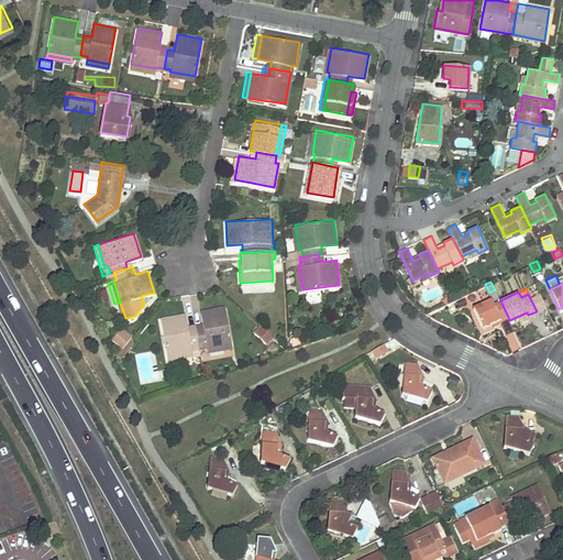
[(472,306),(482,326),(490,321),(498,318),(500,320),(508,317),(500,300),(494,304),(490,297),(472,306)]
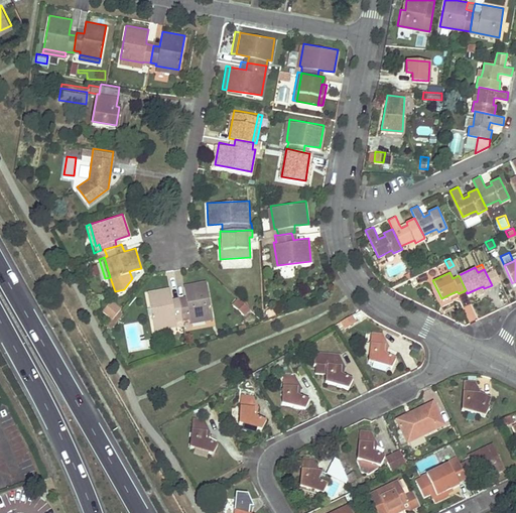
[(190,324),(213,318),(206,280),(184,284),(183,284),(184,294),(185,295),(178,296),(183,319),(189,318),(190,324)]
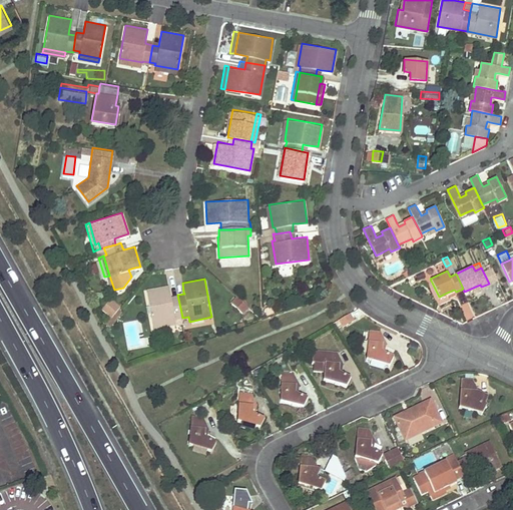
[(146,289),(153,328),(175,324),(174,320),(182,318),(177,295),(170,297),(170,295),(168,285),(146,289)]
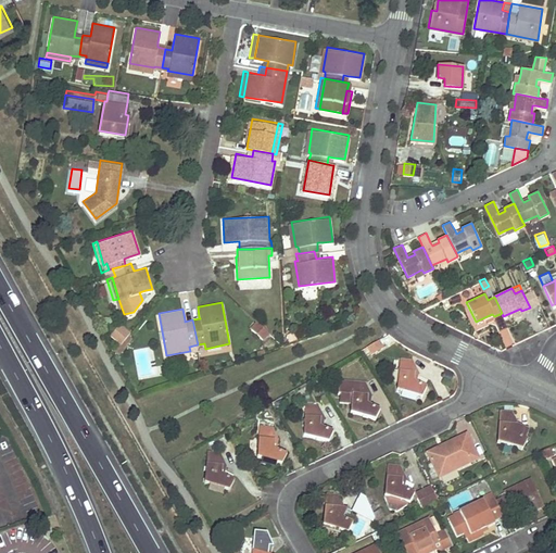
[(504,316),(496,318),(504,344),(513,341),(504,316)]
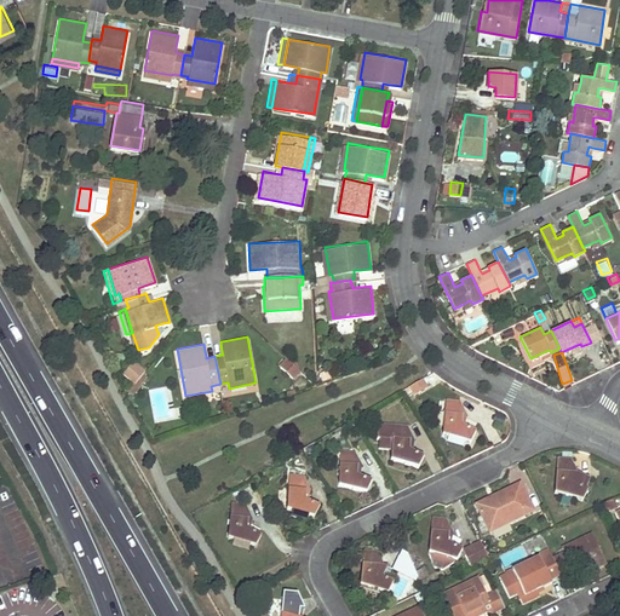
[(302,370),(286,356),(279,364),(294,379),(302,370)]
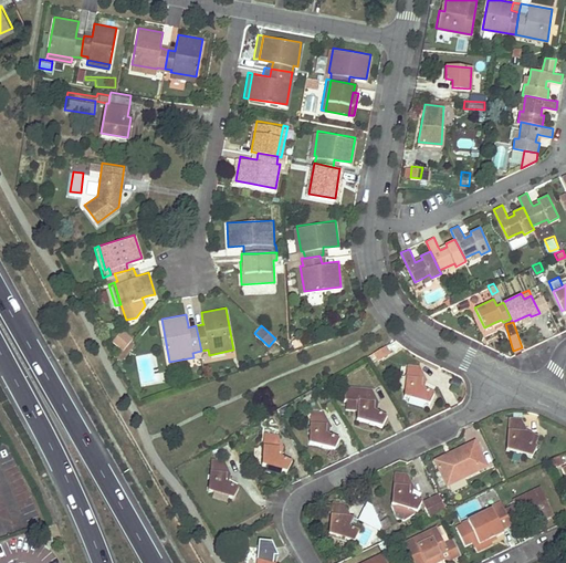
[(133,337),(122,329),(112,341),(123,350),(130,340),(133,337)]
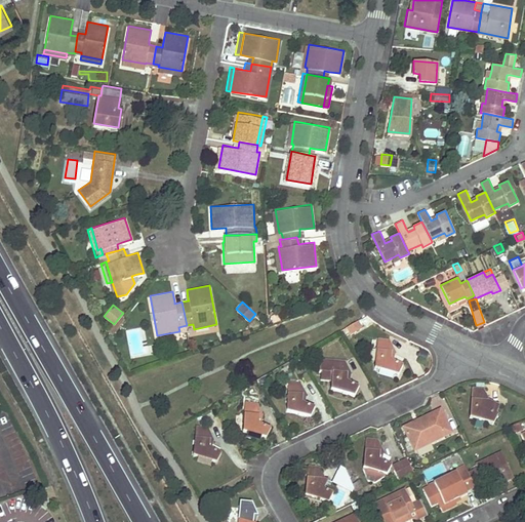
[(125,318),(121,315),(114,324),(108,330),(112,333),(125,318)]
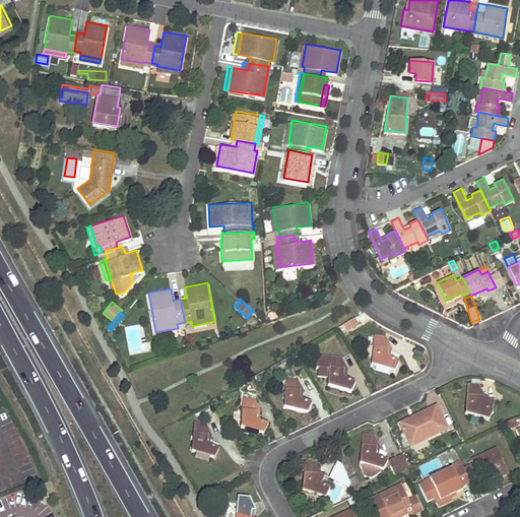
[(354,316),(342,323),(346,330),(359,323),(354,316)]
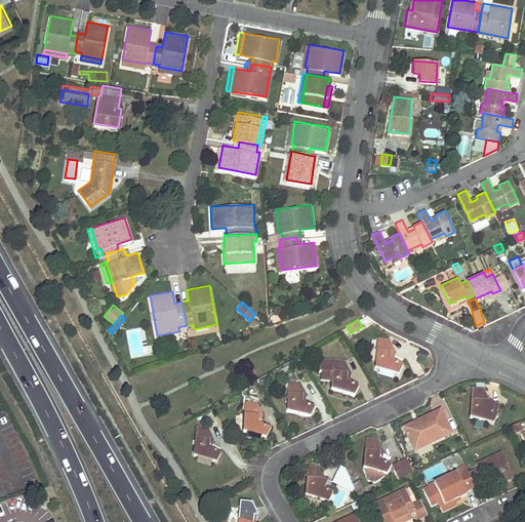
[(367,359),(375,360),(375,366),(379,366),(379,370),(393,374),(395,370),(398,372),(403,364),(393,358),(392,358),(392,349),(396,349),(390,337),(378,335),(377,348),(369,347),(367,359)]
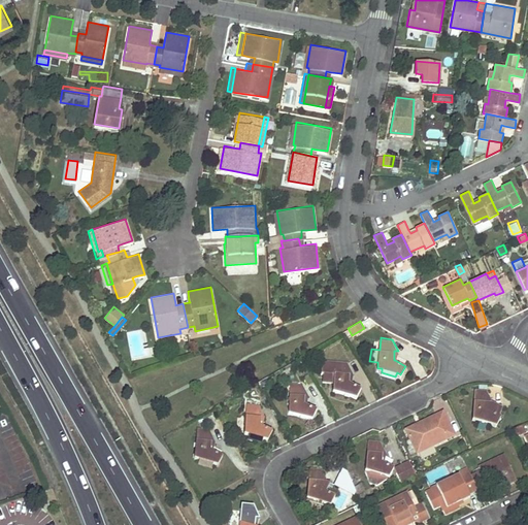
[(352,393),(355,396),(360,387),(351,382),(349,381),(349,372),(354,373),(349,360),(323,358),(322,370),(324,370),(334,371),(334,381),(333,390),(338,390),(352,393)]
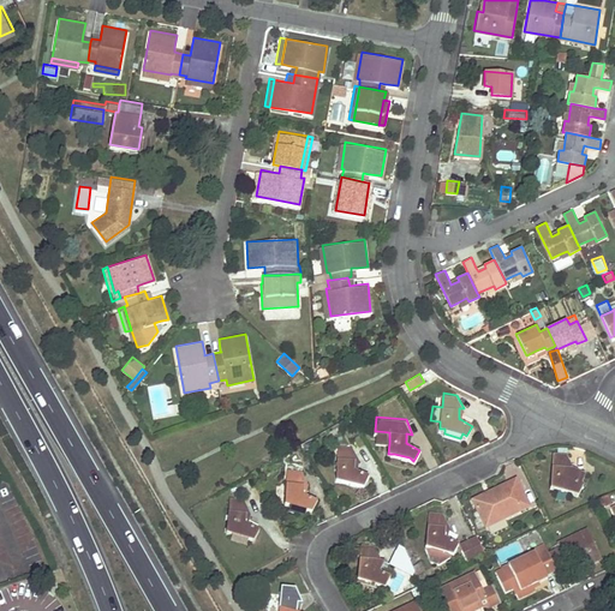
[(389,432),(377,431),(376,441),(389,443),(389,432)]
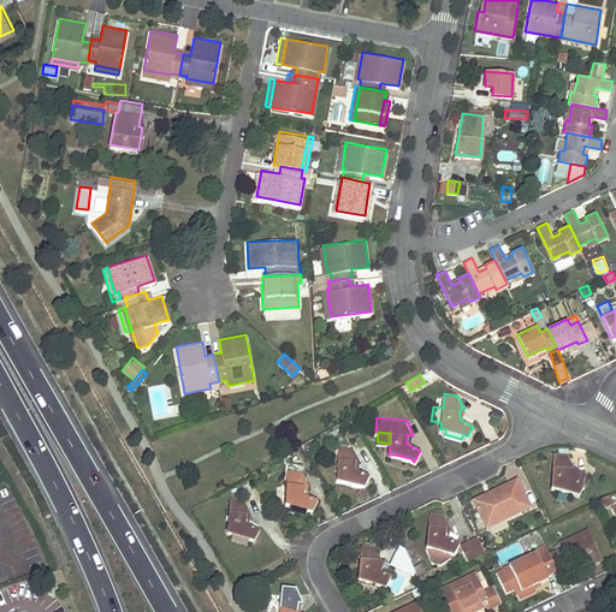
[(357,483),(363,487),(369,475),(359,469),(356,468),(355,459),(361,459),(353,446),(338,445),(337,481),(344,480),(357,483)]
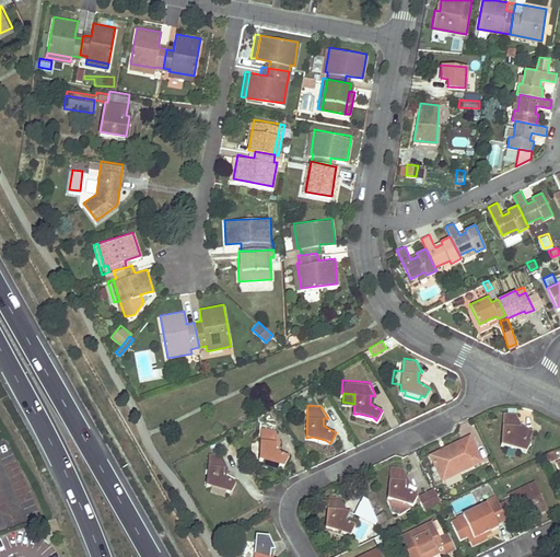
[(520,447),(525,451),(532,439),(529,438),(533,430),(523,426),(517,412),(503,412),(501,443),(506,444),(520,447)]
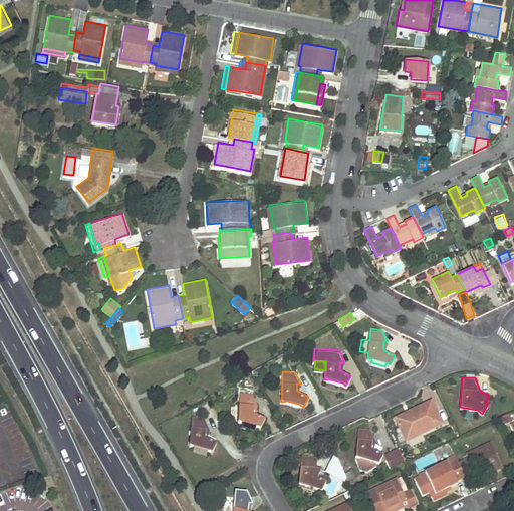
[(242,425),(254,430),(256,425),(260,427),(265,418),(256,413),(254,412),(254,404),(258,405),(252,393),(241,392),(239,421),(242,421),(242,425)]
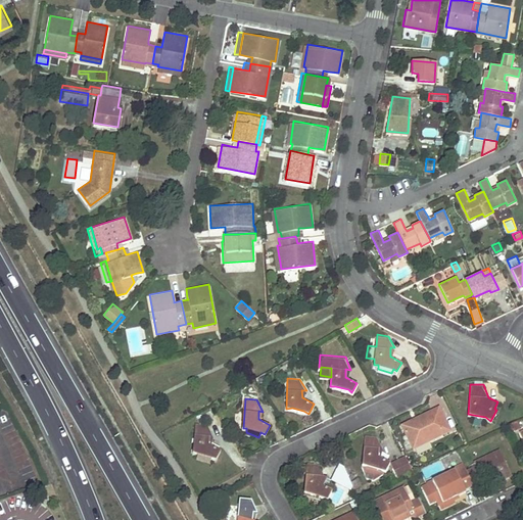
[(402,424),(413,446),(449,429),(438,406),(419,416),(402,424)]
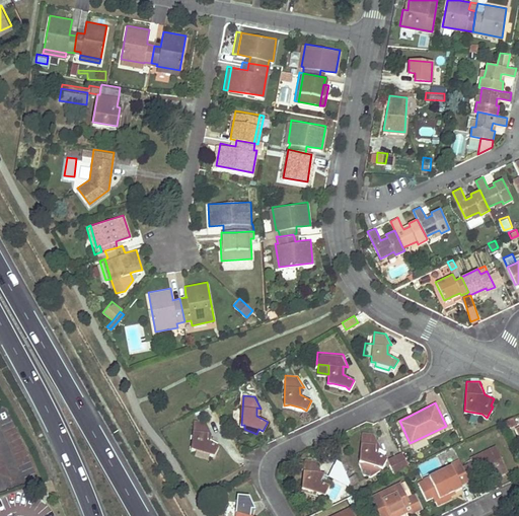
[(516,422),(512,416),(502,421),(505,427),(516,422)]
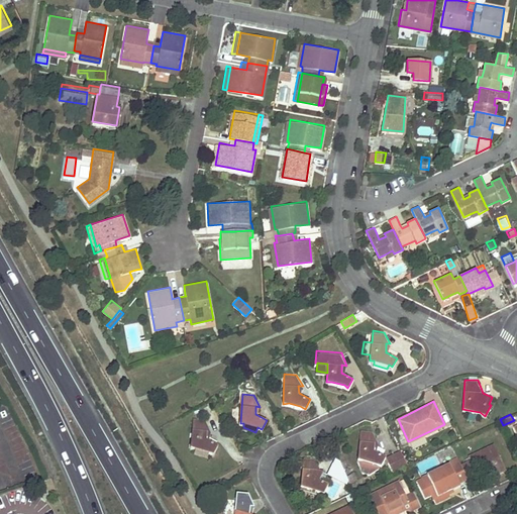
[(194,451),(207,456),(209,451),(214,453),(218,443),(211,439),(209,438),(209,437),(211,431),(205,418),(193,417),(191,446),(195,447),(194,451)]
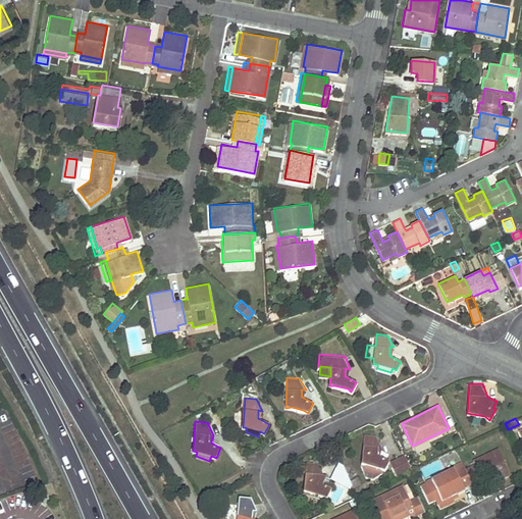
[(367,475),(373,477),(384,470),(388,460),(380,456),(376,454),(378,446),(382,446),(376,433),(364,433),(361,464),(367,475)]
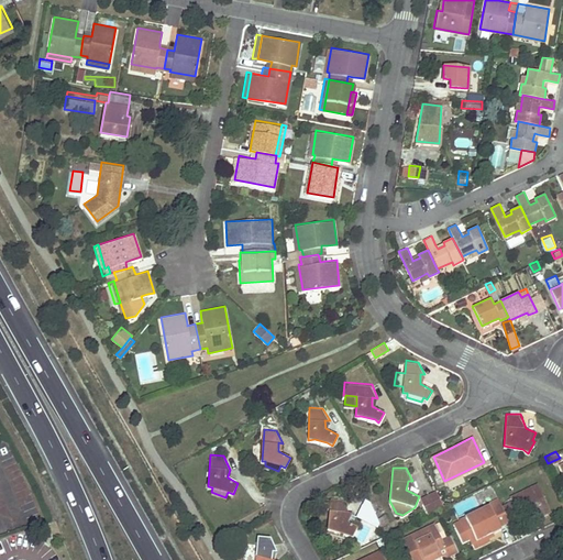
[(534,517),(550,509),(538,482),(509,495),(511,500),(503,504),(509,518),(530,508),(534,517)]
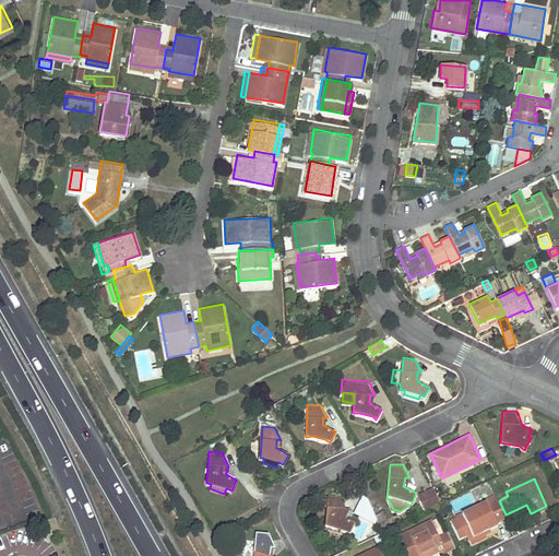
[(417,493),(424,509),(435,504),(441,501),(432,485),(417,493)]
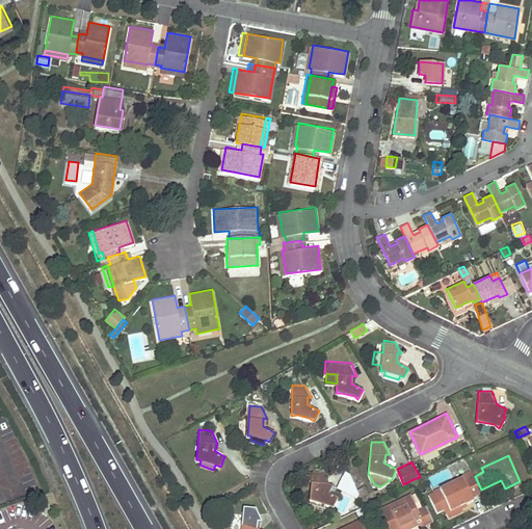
[(329,505),(333,507),(338,497),(328,492),(333,482),(329,482),(324,471),(313,470),(310,501),(315,500),(329,505)]
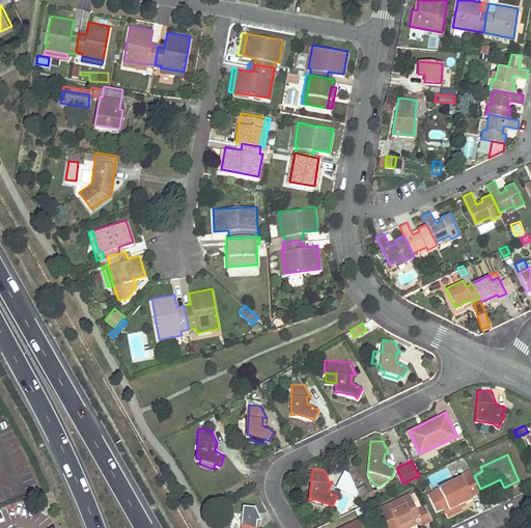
[(443,506),(445,510),(459,503),(473,497),(472,494),(481,490),(480,489),(474,475),(472,472),(463,476),(463,475),(435,489),(443,506)]
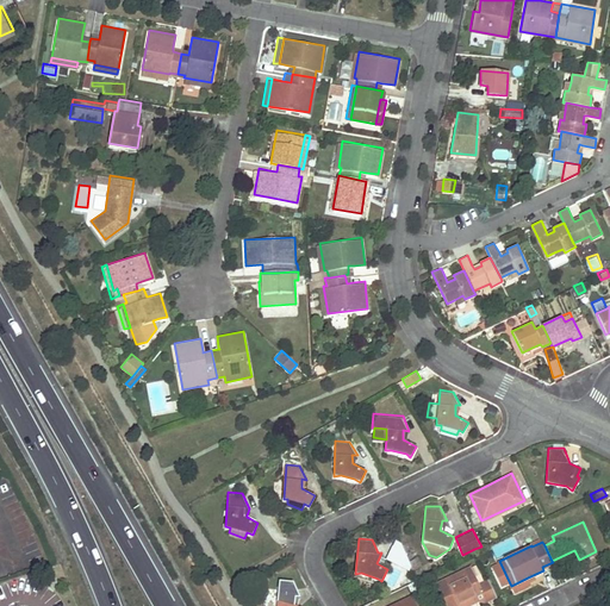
[(402,543),(394,557),(402,561),(406,553),(402,543)]
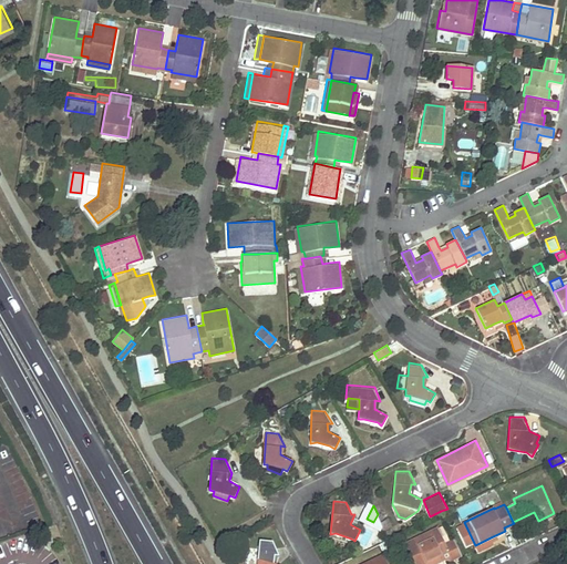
[(383,529),(392,525),(388,516),(380,520),(383,529)]
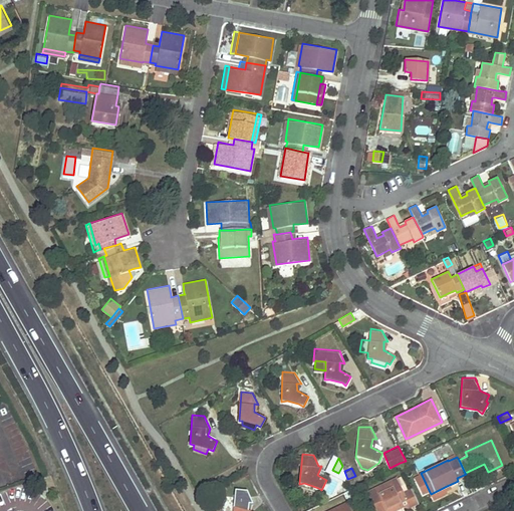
[(429,490),(421,473),(415,476),(423,494),(429,490)]
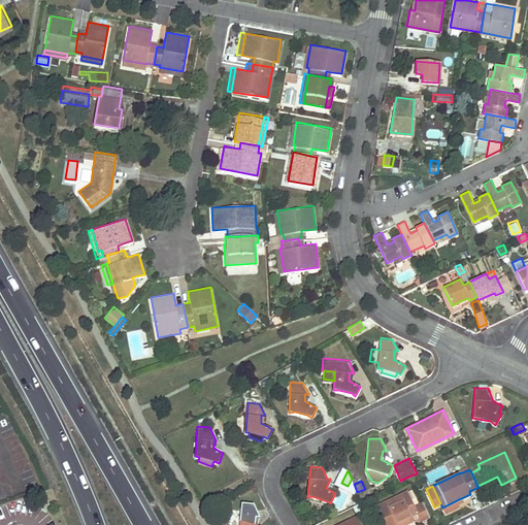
[(417,502),(410,488),(405,491),(411,504),(417,502)]
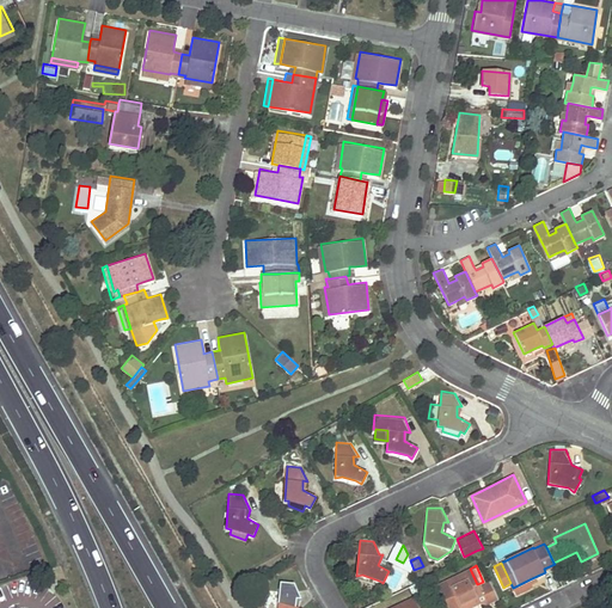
[(470,569),(438,584),(448,607),(463,607),(464,607),(463,607),(472,607),(478,606),(476,602),(473,597),(482,593),(485,602),(497,596),(489,578),(483,582),(477,584),(470,569)]
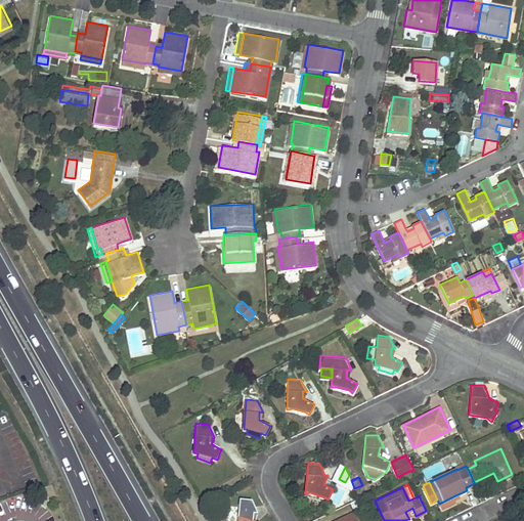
[(453,496),(439,504),(441,508),(456,501),(453,496)]
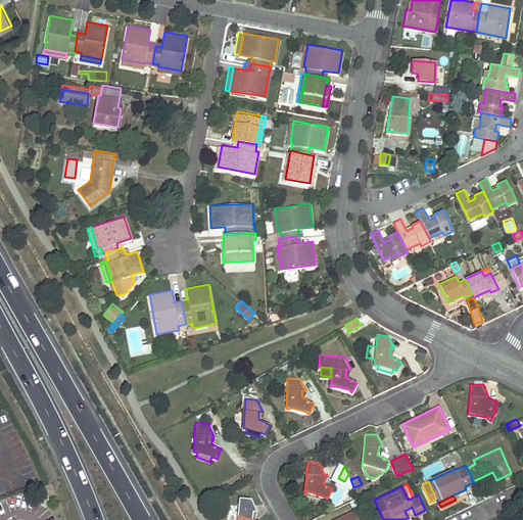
[(255,519),(257,512),(253,504),(251,499),(239,498),(239,504),(237,519),(255,519)]
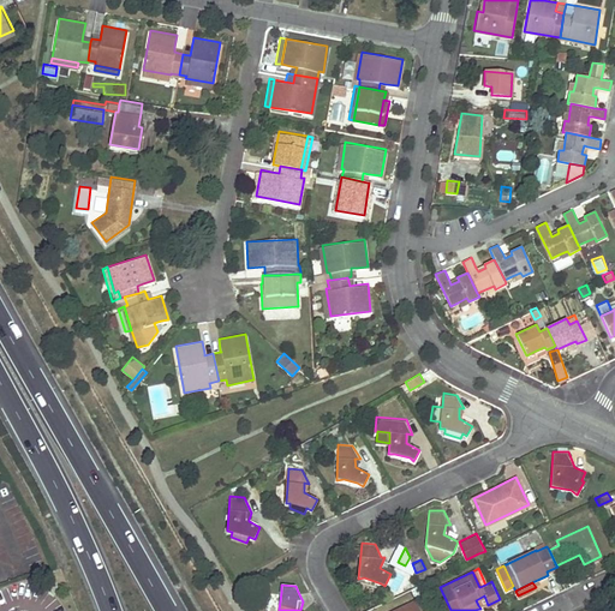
[(421,610),(416,599),(389,610),(421,610)]
